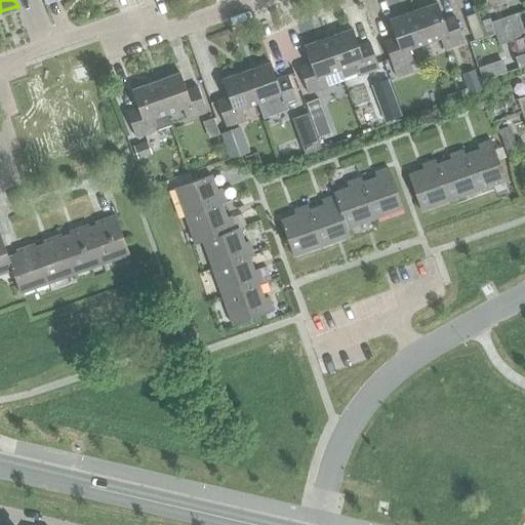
[(436,2),(412,10),(423,43),(439,38),(443,49),(462,42),(453,15),(442,19),(436,2)]
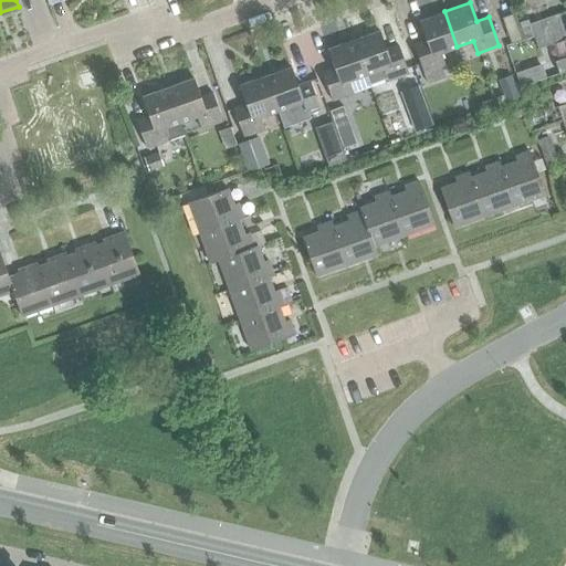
[(440,52),(457,46),(444,11),(418,21),(425,40),(412,44),(427,84),(446,77),(441,65),(444,64),(440,52)]
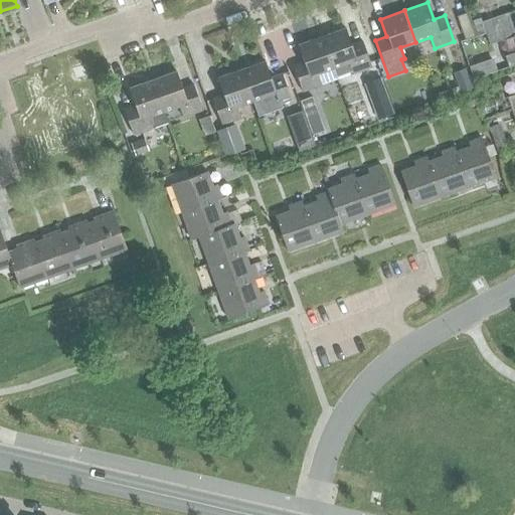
[(477,35),(485,33),(511,24),(508,13),(481,22),(480,19),(472,21),(477,35)]
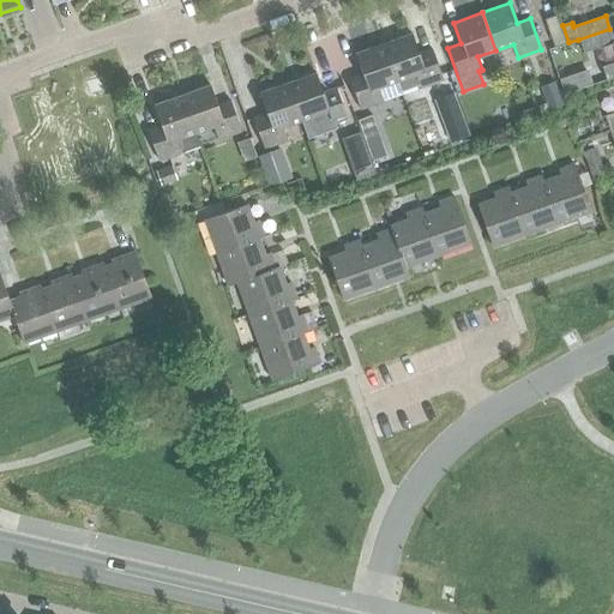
[(613,41),(609,29),(578,40),(583,54),(613,42),(613,41)]
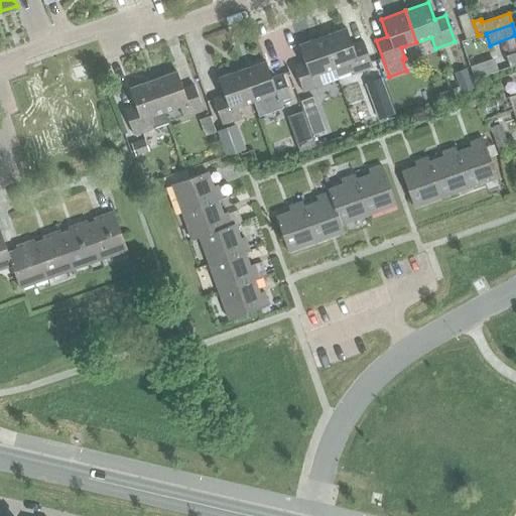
[(321,36),(333,68),(337,79),(372,67),(363,40),(352,44),(346,27),(321,36)]
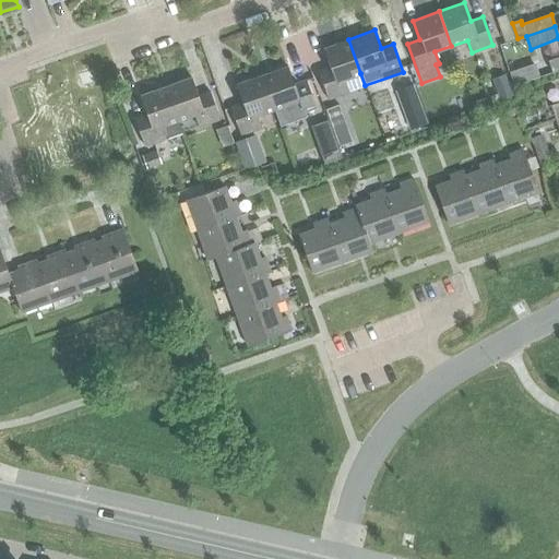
[(360,73),(348,39),(323,48),(330,67),(318,71),(328,99),(348,92),(344,79),(360,73)]
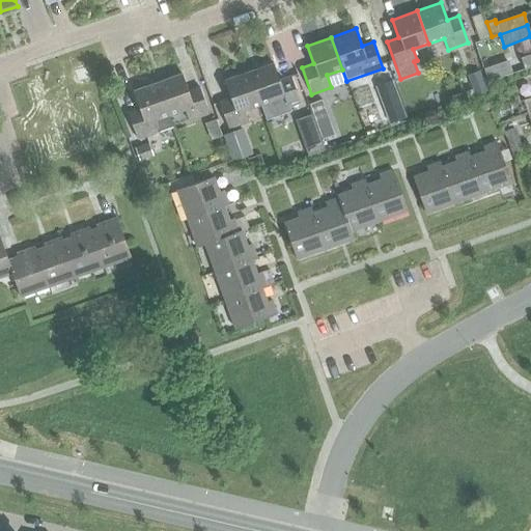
[(273,62),(248,71),(259,104),(275,98),(279,110),(300,103),(290,76),(279,80),(273,62)]
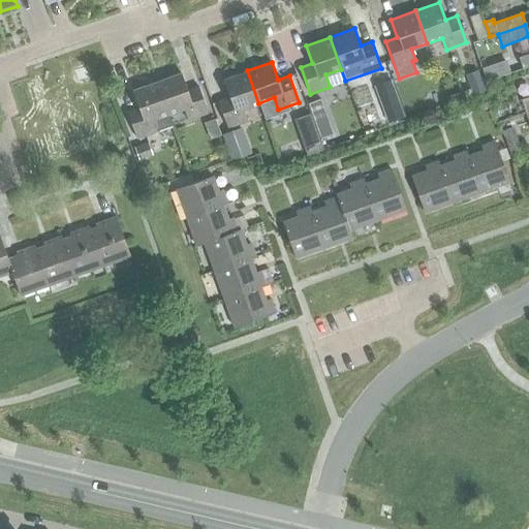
[(258,103),(247,70),(223,80),(229,97),(218,101),(227,127),(247,120),(243,109),(258,103)]
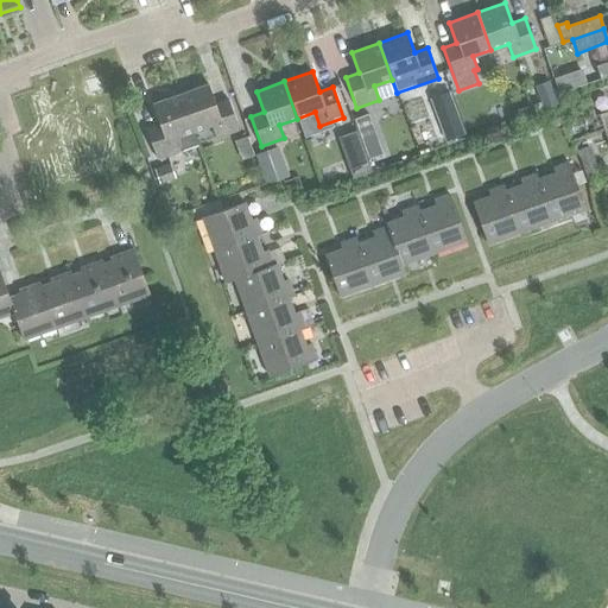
[(208,83),(179,93),(192,131),(194,131),(210,125),(215,138),(239,130),(228,99),(215,103),(208,83)]
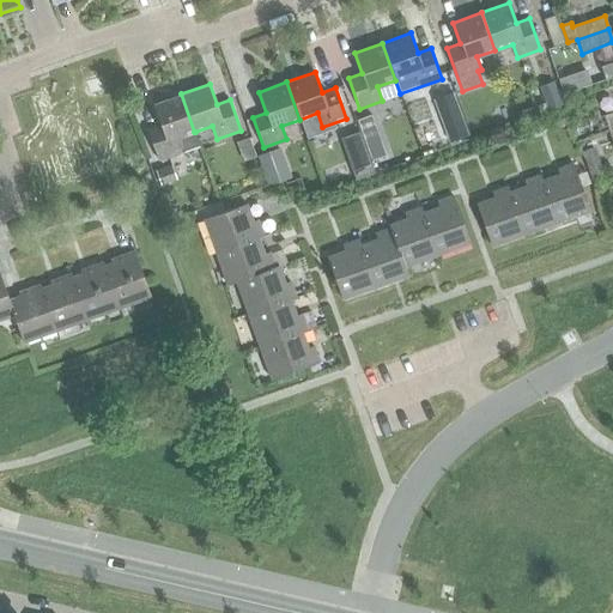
[(553,84),(539,89),(547,111),(560,107),(553,84)]
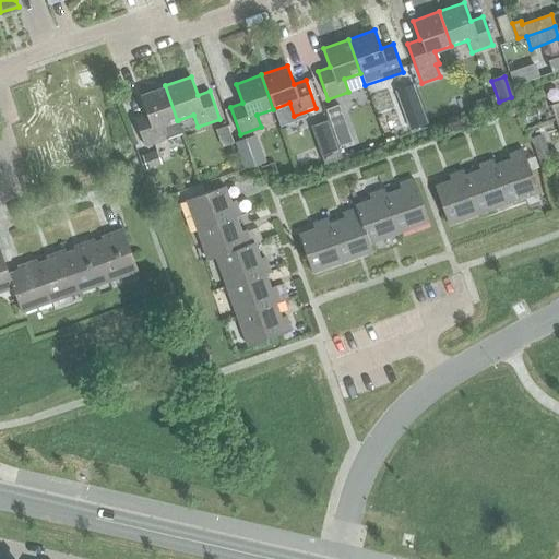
[(407,84),(394,88),(408,130),(426,123),(411,83),(407,84)]
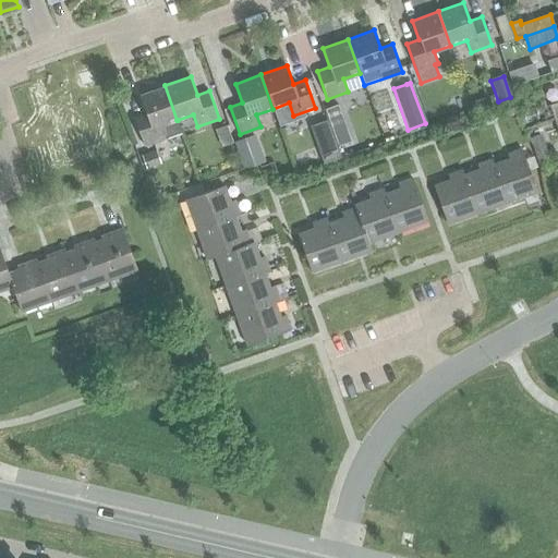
[(177,120),(165,85),(140,95),(146,113),(133,118),(144,146),(182,132),(178,120),(177,120)]
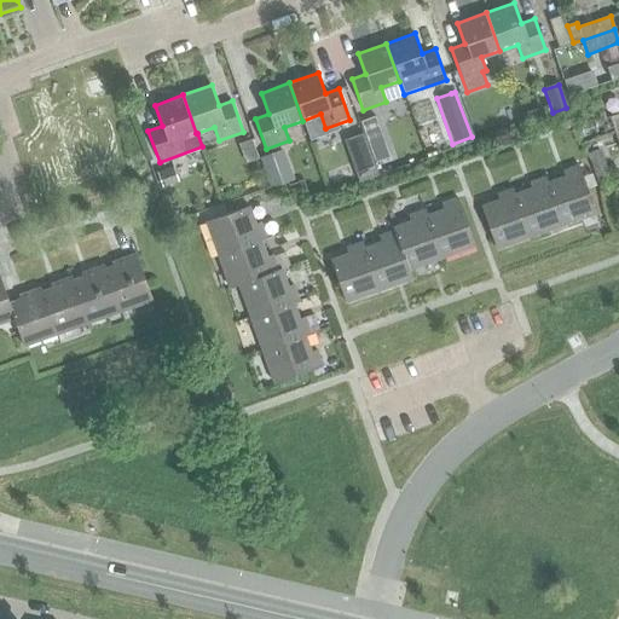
[(385,144),(374,117),(360,122),(370,149),(385,144)]
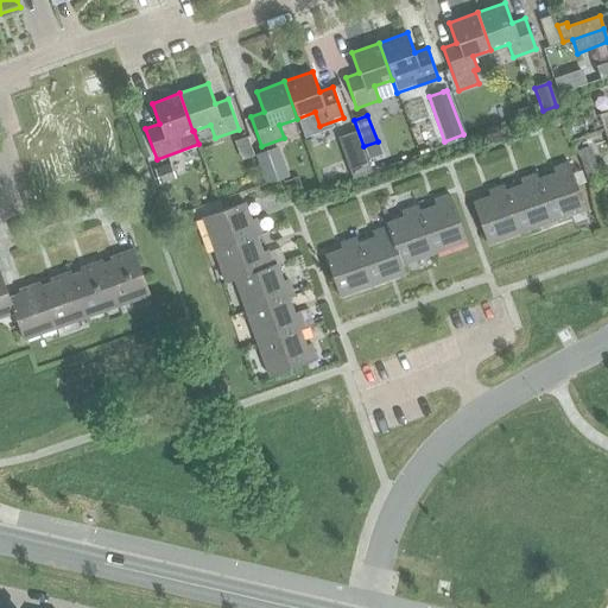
[(358,135),(343,140),(350,158),(363,153),(358,135)]
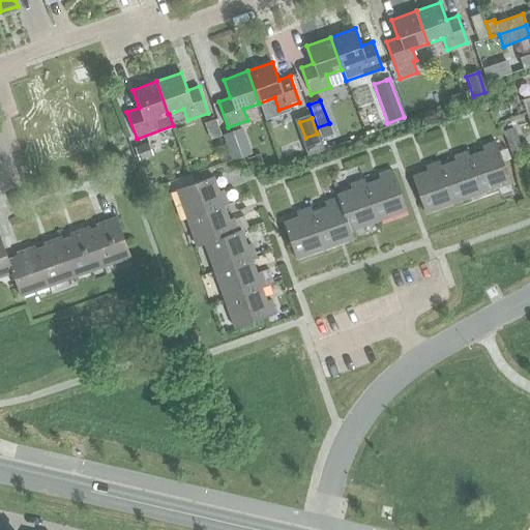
[(222,135),(231,160),(249,155),(239,128),(222,135)]
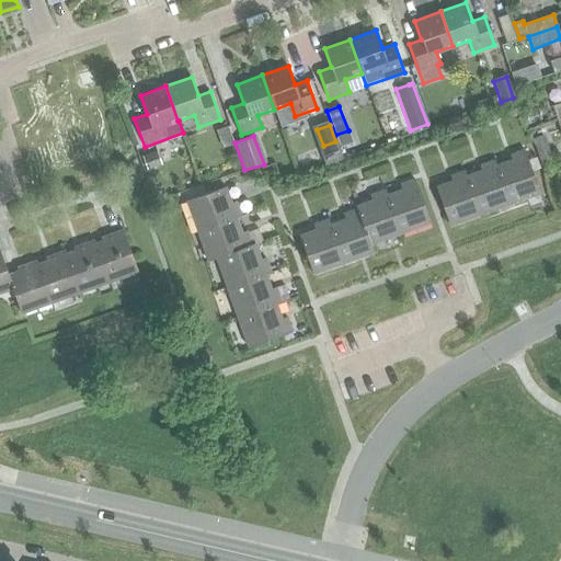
[(545,137),(533,140),(534,144),(538,159),(541,168),(554,164),(545,137)]
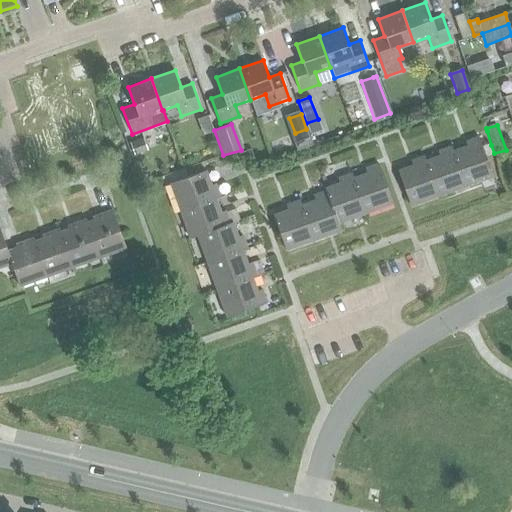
[(464,186),(492,176),(486,158),(482,148),(478,136),(465,141),(466,145),(452,150),(452,151),(464,186)]
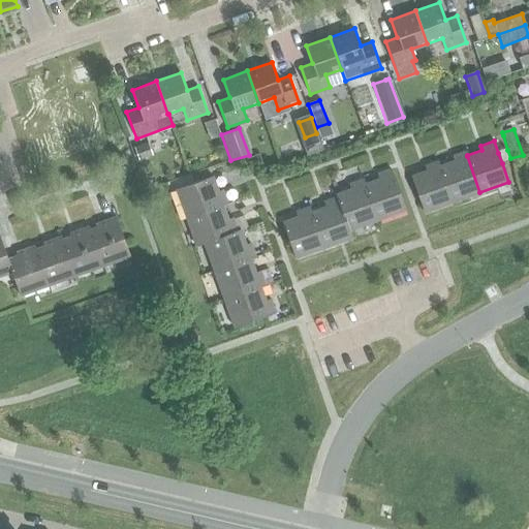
[(134,151),(137,160),(151,155),(148,146),(134,151)]
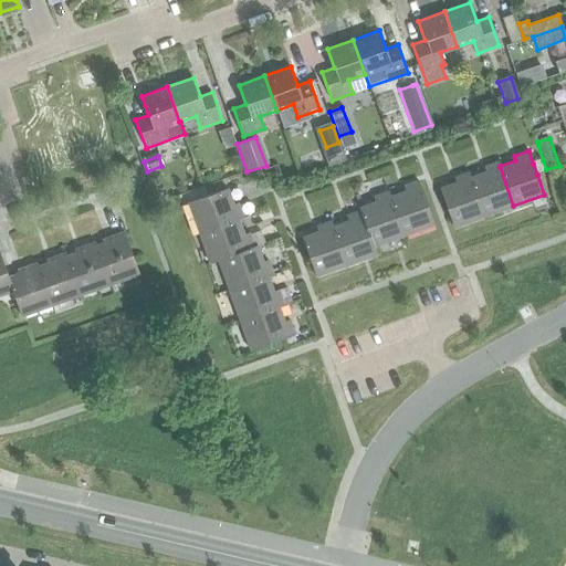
[(542,160),(533,164),(537,175),(546,173),(542,160)]
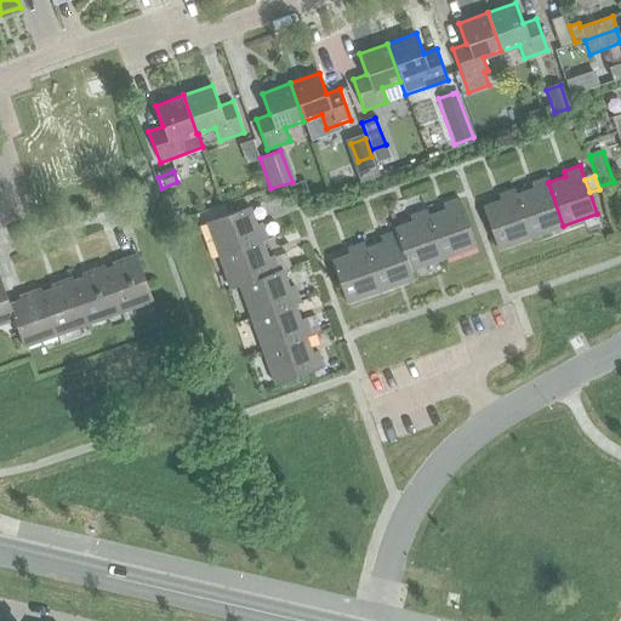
[(548,183),(548,182),(547,177),(531,183),(533,188),(516,194),(530,237),(563,226),(548,183)]
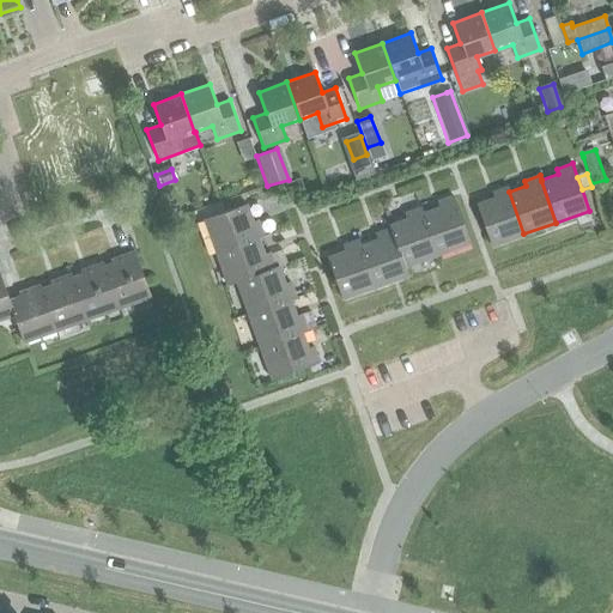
[(508,186),(492,192),(493,198),(475,204),(491,246),(523,234),(509,192),(508,186)]
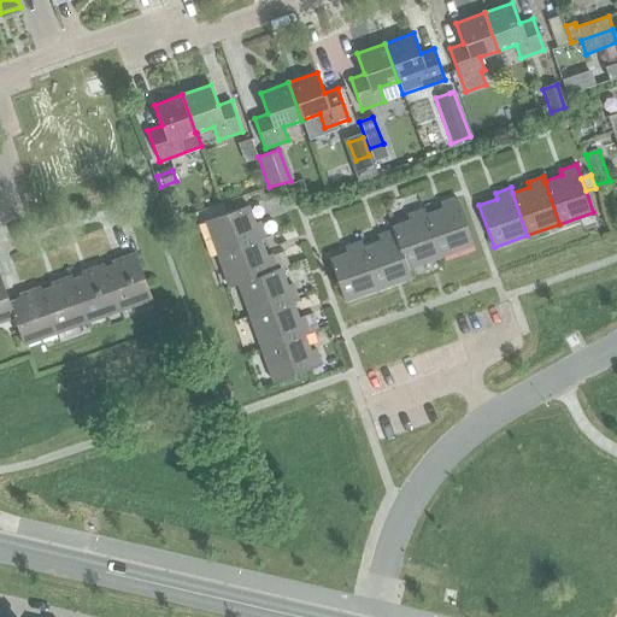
[(439,258),(472,247),(456,199),(454,197),(439,203),(441,209),(424,215),(423,215),(439,258)]
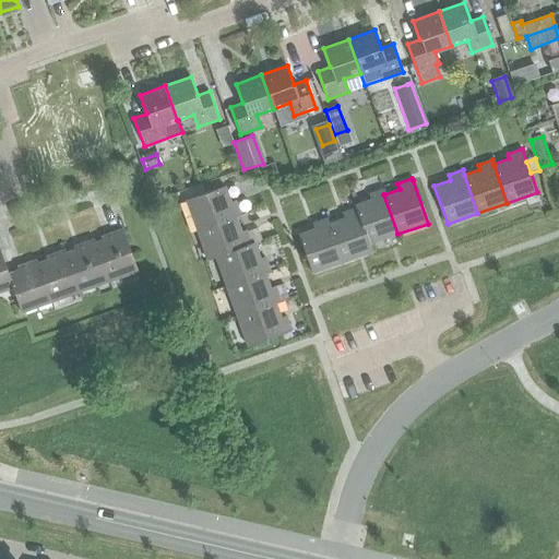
[(229,202),(224,186),(186,200),(197,229),(235,216),(239,215),(235,201),(229,202)]
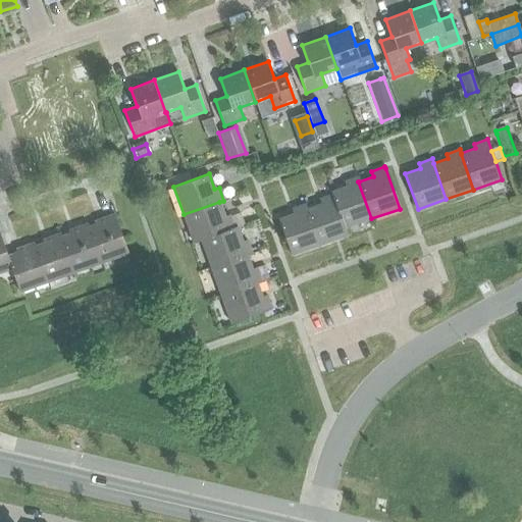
[(346,186),(330,192),(331,195),(331,194),(344,227),(345,227),(371,218),(358,181),(359,181),(357,176),(344,181),(346,186)]
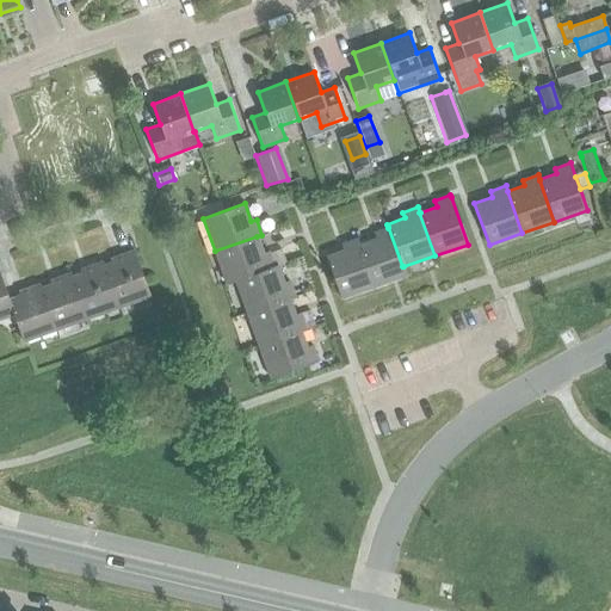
[(374,233),(388,228),(387,224),(382,211),(368,217),(374,233)]
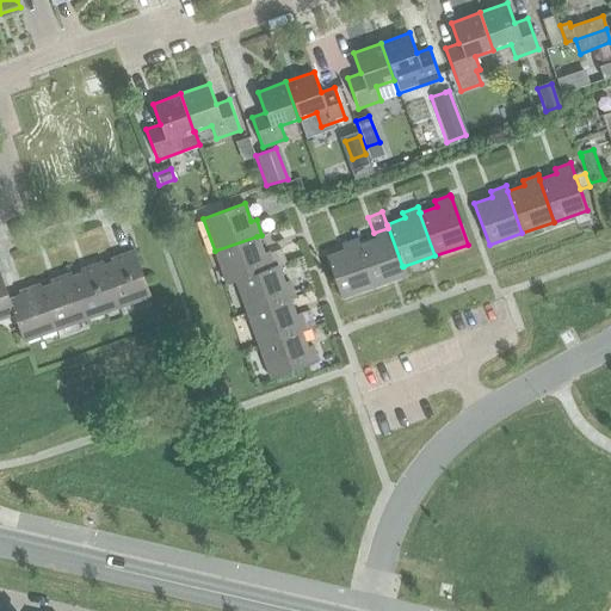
[(388,227),(388,228),(374,233),(375,238),(358,244),(358,245),(374,287),(406,276),(403,266),(402,266),(388,227)]
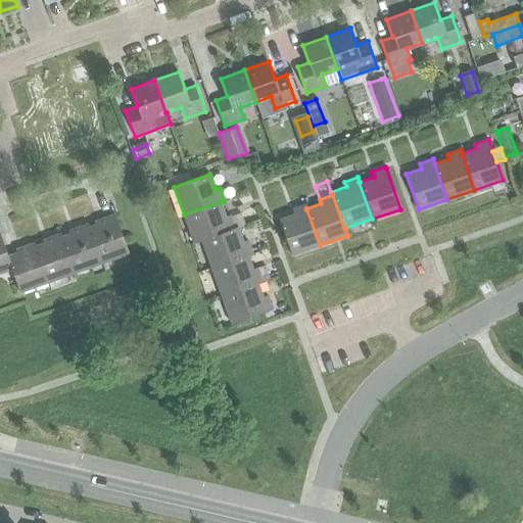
[(229,216),(225,217),(220,202),(184,215),(193,243),(201,240),(234,228),(229,216)]
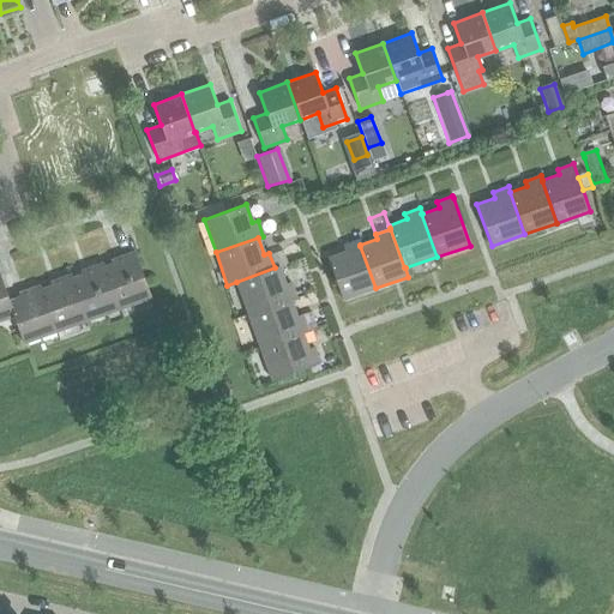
[(359,240),(343,246),(344,251),(326,257),(327,259),(342,300),(375,288),(360,246),(360,245),(359,240)]
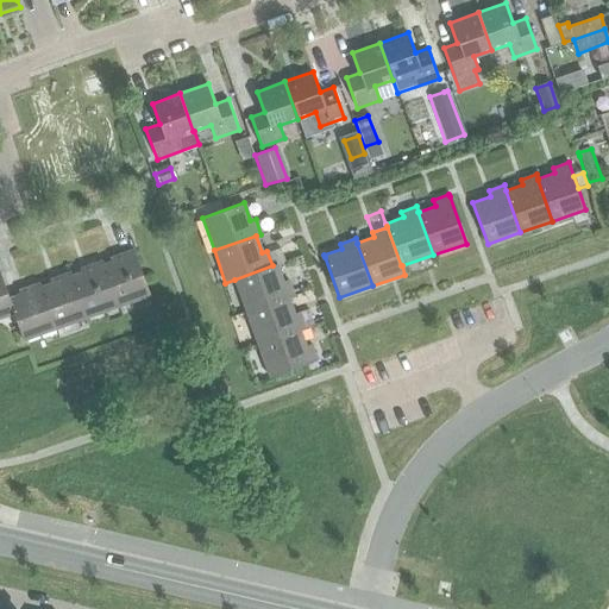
[(118,306),(149,294),(133,250),(101,261),(118,306)]
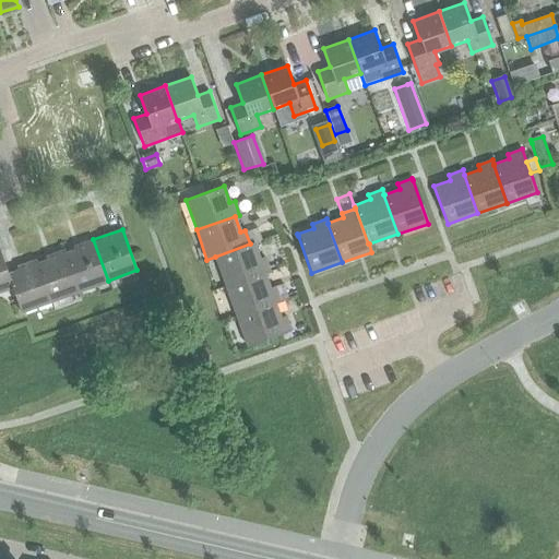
[(93,239),(64,250),(79,292),(108,281),(93,239)]
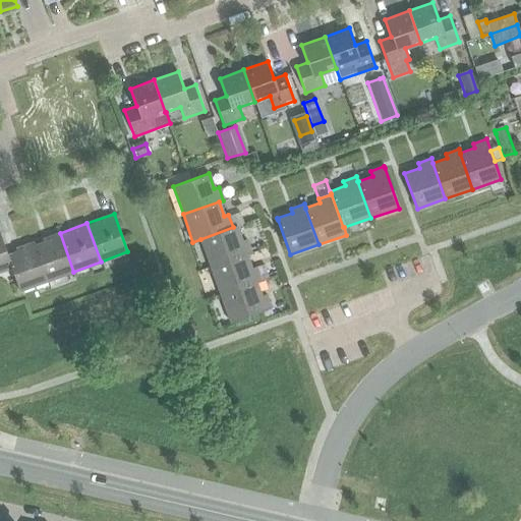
[(246,254),(250,252),(245,239),(241,241),(236,226),(233,227),(200,239),(210,267),(245,253),(246,254)]
